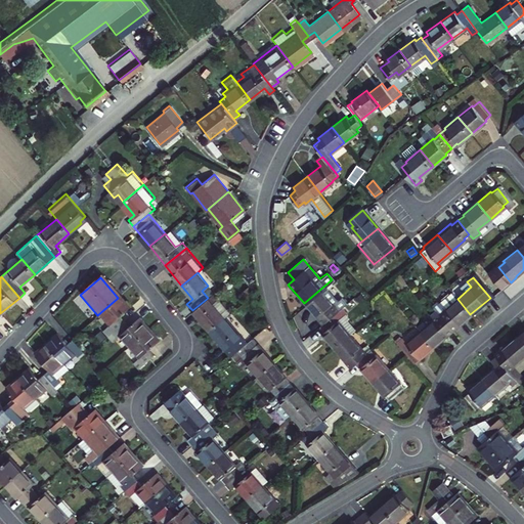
[(504,290),(508,296),(517,289),(513,282),(504,290)]
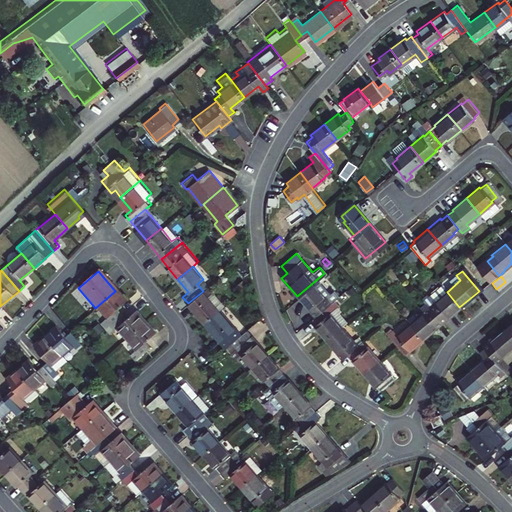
[(313,315),(322,307),(337,295),(332,289),(328,292),(317,279),(297,296),(313,315)]
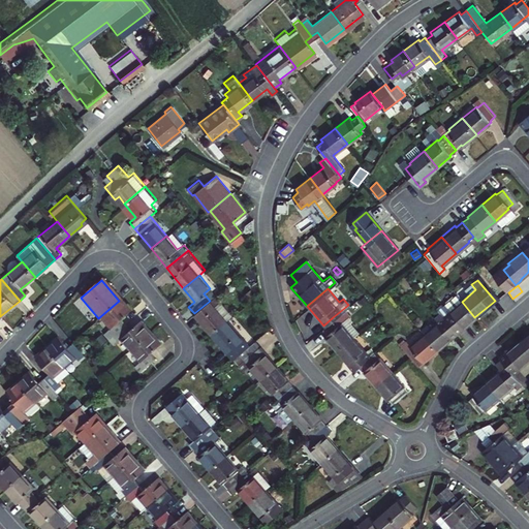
[(194,313),(211,333),(225,320),(214,306),(220,301),(215,296),(210,301),(194,313)]
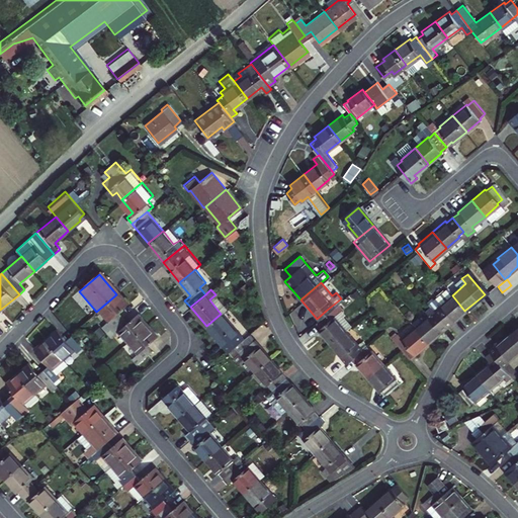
[(126,306),(116,294),(96,312),(106,323),(102,327),(107,333),(120,321),(116,315),(126,306)]
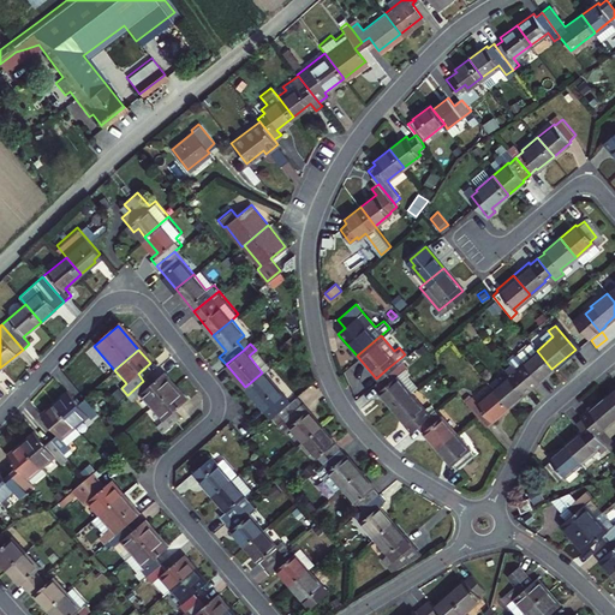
[(529,388),(551,369),(537,351),(519,364),(515,359),(509,364),(529,388)]
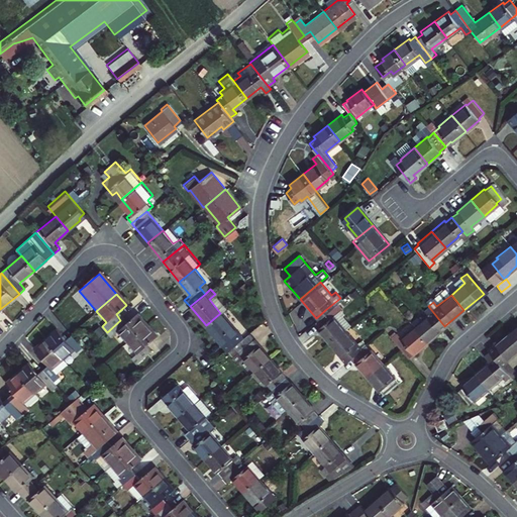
[(425,342),(444,326),(428,306),(421,312),(425,316),(418,321),(415,318),(409,323),(412,326),(425,342)]
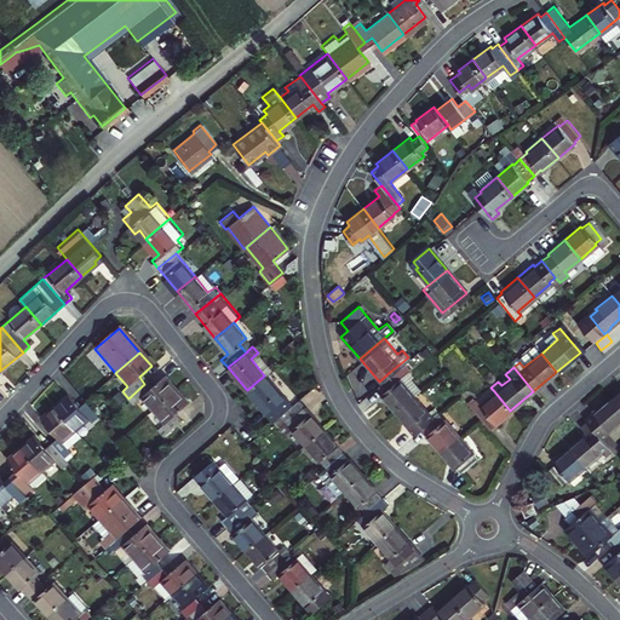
[(392,411),(412,395),(399,378),(396,380),(390,372),(379,382),(374,384),(382,394),(379,395),(392,411)]
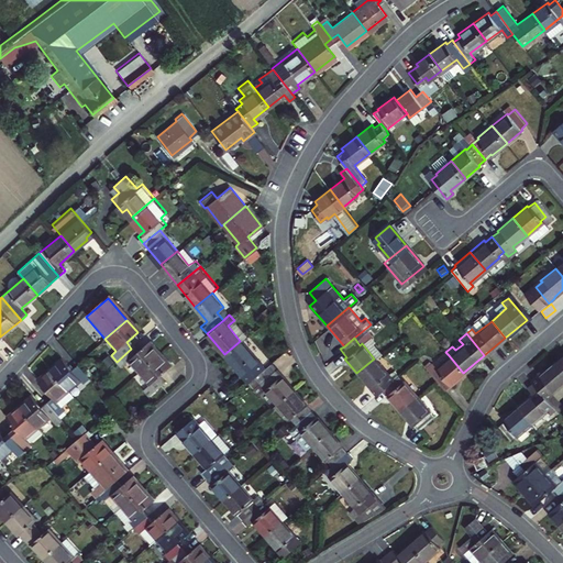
[(224,354),(249,383),(249,382),(272,363),(266,356),(258,362),(240,341),(224,354)]
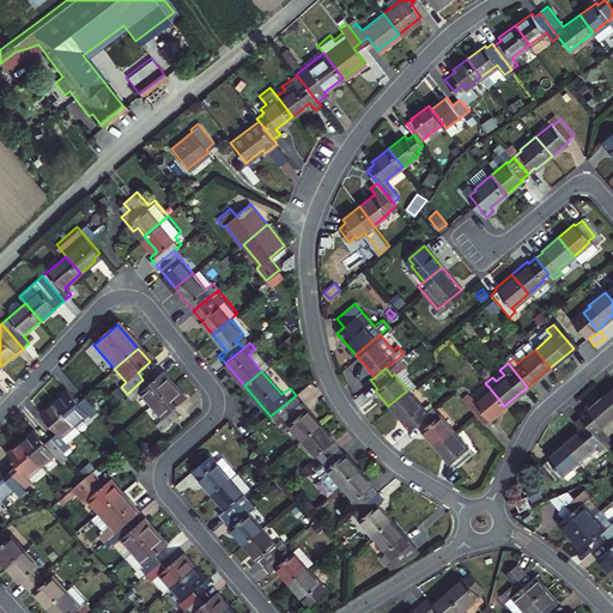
[(147,386),(143,380),(127,394),(132,400),(138,396),(147,408),(173,387),(161,374),(147,386)]
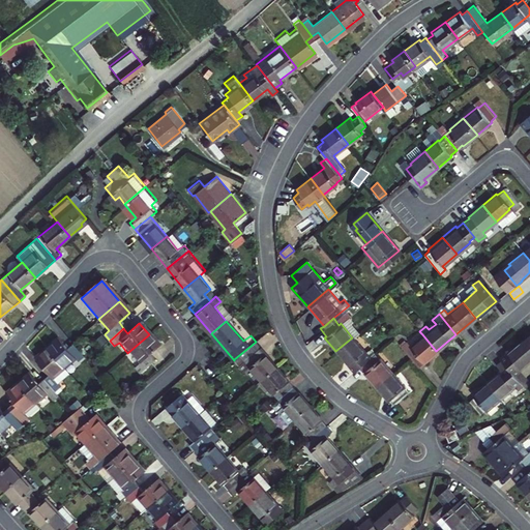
[(149,334),(127,353),(138,364),(134,367),(140,374),(153,362),(148,357),(159,347),(149,334)]
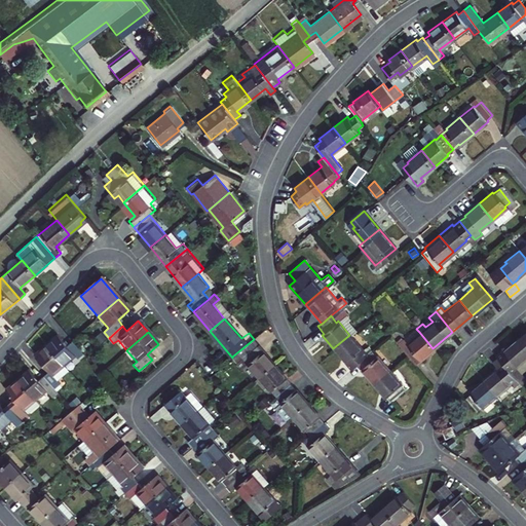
[(413,364),(433,348),(419,332),(407,343),(403,338),(397,343),(413,364)]
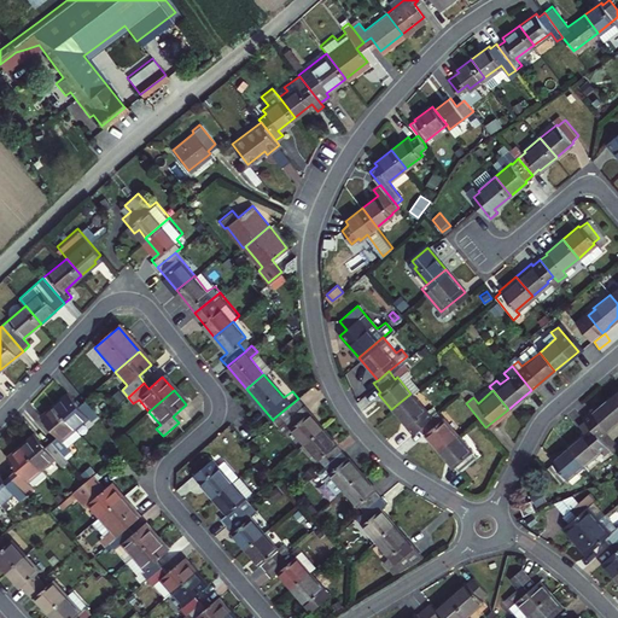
[(617,390),(606,401),(617,414),(617,390)]
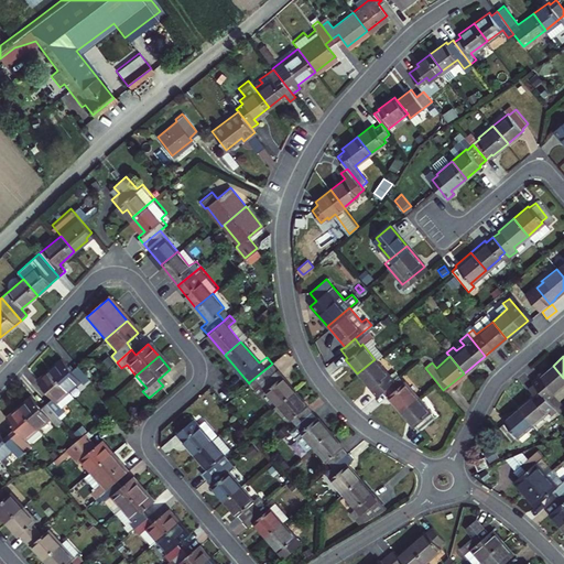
[(46,371),(66,393),(77,383),(82,388),(88,381),(76,366),(69,372),(58,359),(46,371)]
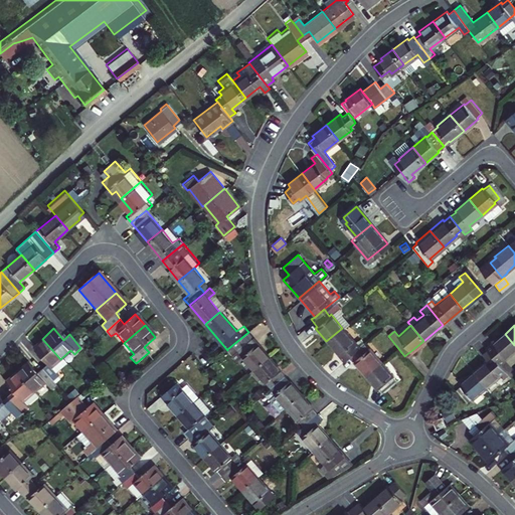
[(347,357),(356,348),(352,343),(354,342),(342,328),(326,341),(342,360),(347,357)]
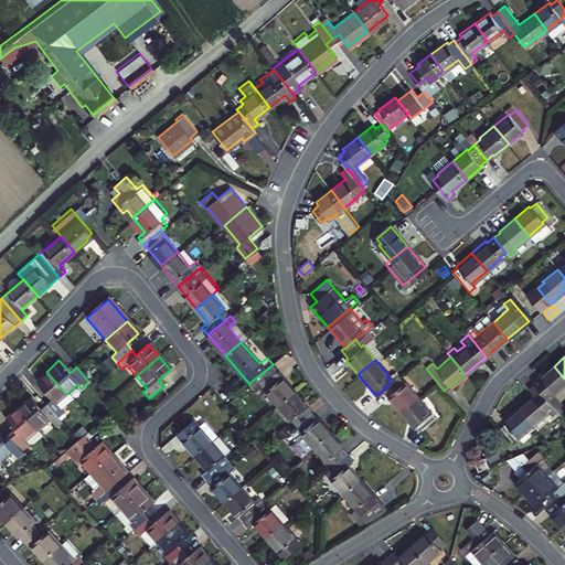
[(273,364),(249,383),(274,411),(279,405),(296,392),(273,364)]
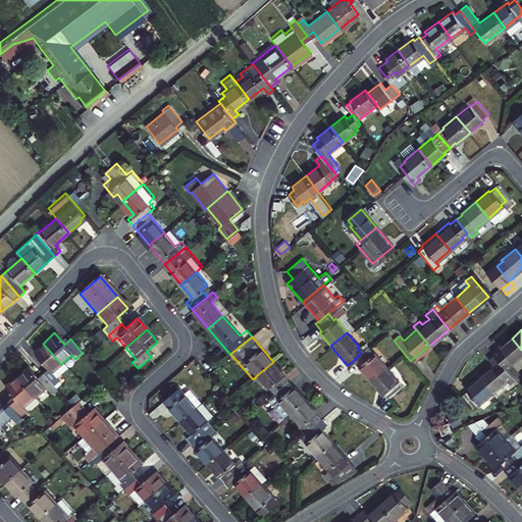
[(521,371),(521,350),(512,338),(501,349),(500,348),(492,354),(494,356),(518,383),(519,385),(521,383),(521,377),(519,374),(521,371)]
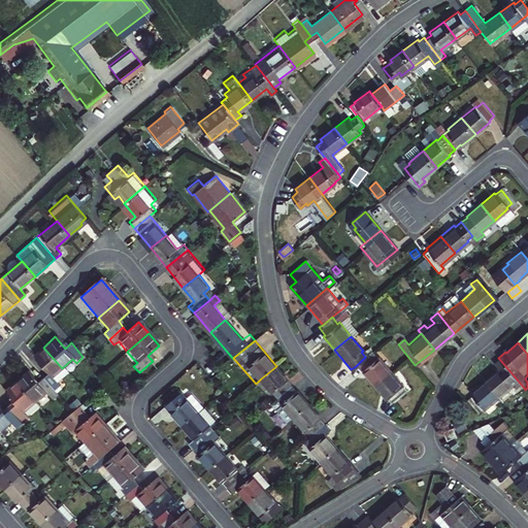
[(45,374),(41,377),(53,391),(59,386),(52,377),(62,368),(43,348),(32,358),(45,374)]
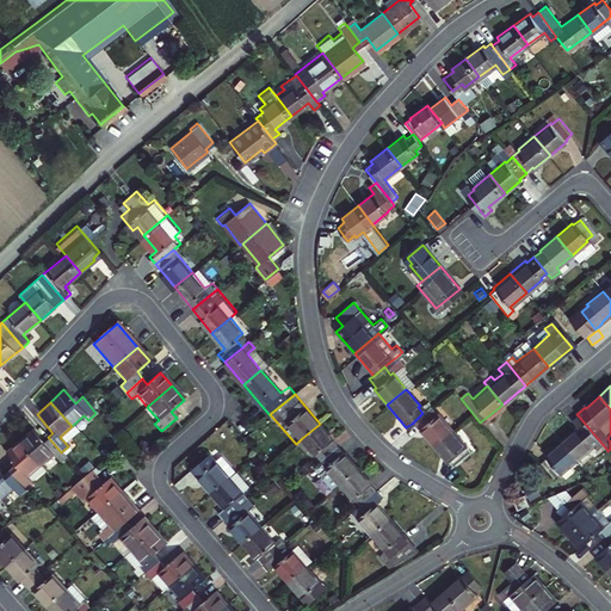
[(431,446),(449,431),(436,415),(433,417),(427,409),(423,413),(412,424),(431,446)]
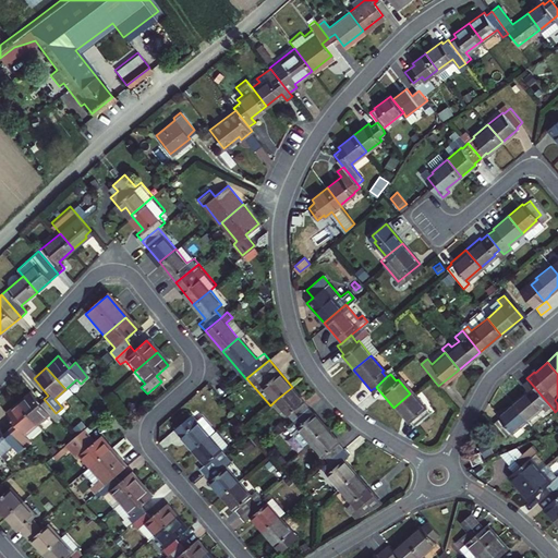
[(547,415),(554,410),(529,380),(522,386),(528,393),(512,405),(526,422),(542,409),(547,415)]
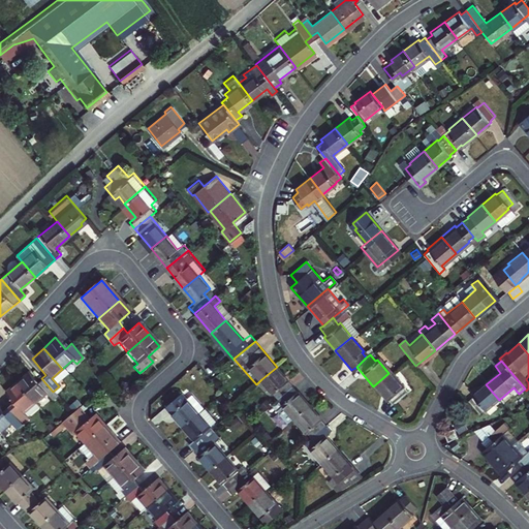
[(277,367),(261,379),(278,399),(292,385),(277,367)]
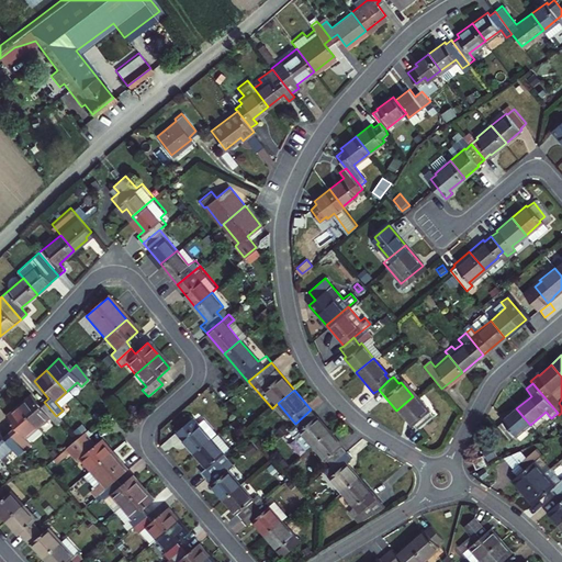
[(15,406),(34,428),(45,418),(53,427),(60,422),(56,416),(44,402),(38,407),(27,395),(15,406)]
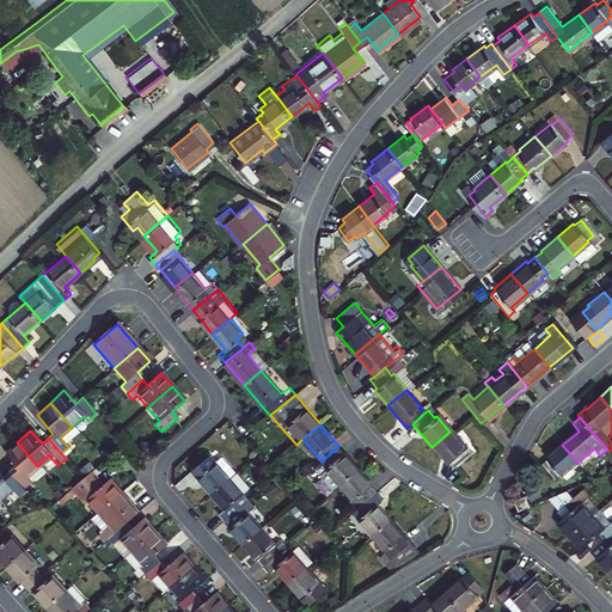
[(448,461),(454,469),(467,458),(463,451),(464,448),(450,432),(432,447),(446,464),(448,461)]
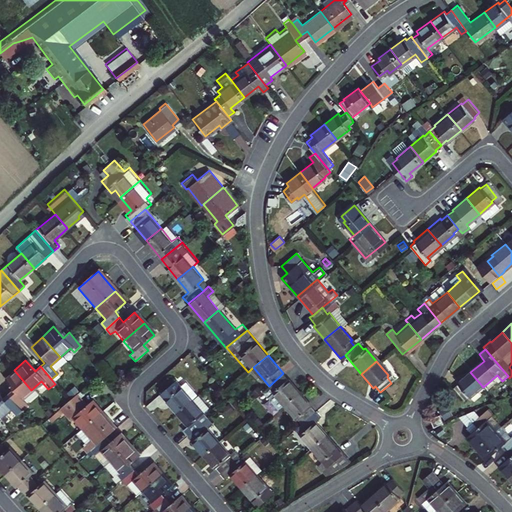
[(7,394),(19,407),(25,402),(21,399),(31,390),(14,370),(2,380),(11,391),(7,394)]
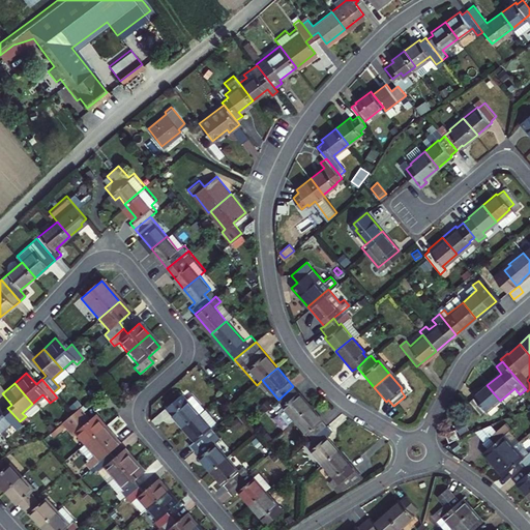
[(486,413),(500,401),(487,385),(472,398),(474,399),(468,404),(478,416),(483,412),(486,413)]
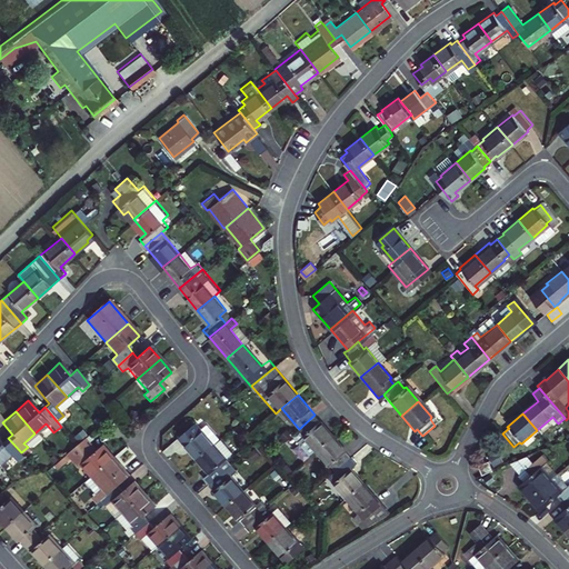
[(315,415),(299,429),(292,435),(310,456),(317,450),(332,436),(315,415)]
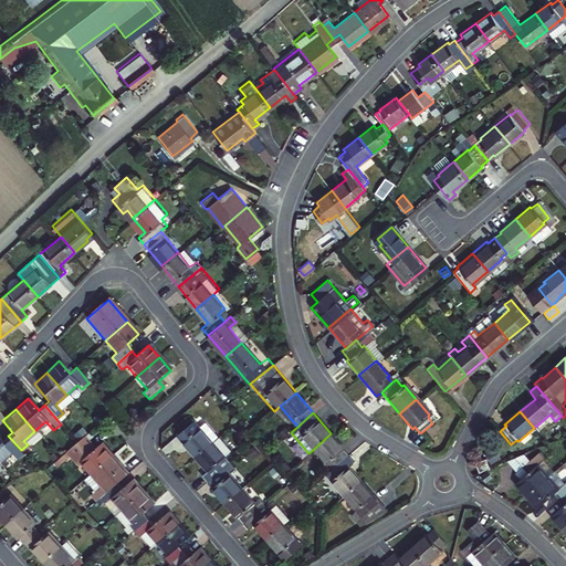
[(194,420),(177,435),(195,456),(217,437),(205,423),(199,428),(194,420)]
